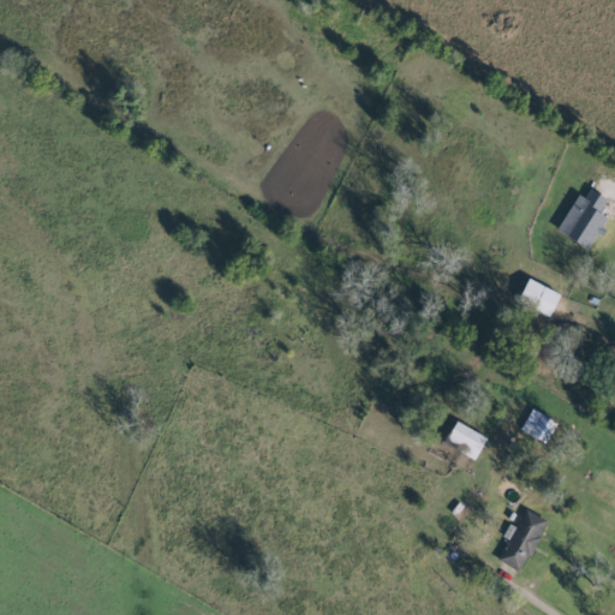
[(556,230),(590,250),(608,218),(599,212),(607,198),(590,189),(585,198),(578,193),(556,230)]
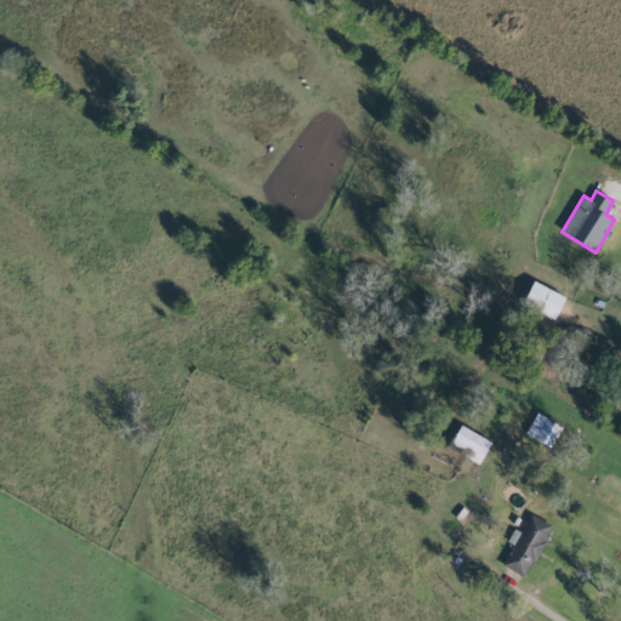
[(524,307),(559,320),(568,295),(533,283),(524,307)]
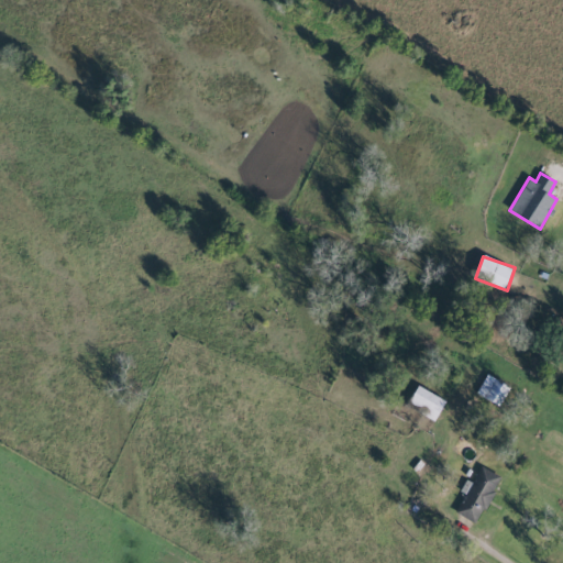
[(510,386),(486,374),(476,394),(499,406),(510,386)]
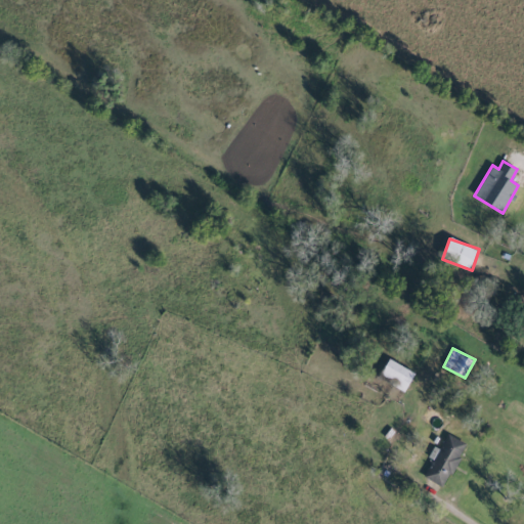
[(416,373),(390,359),(381,376),(407,390),(416,373)]
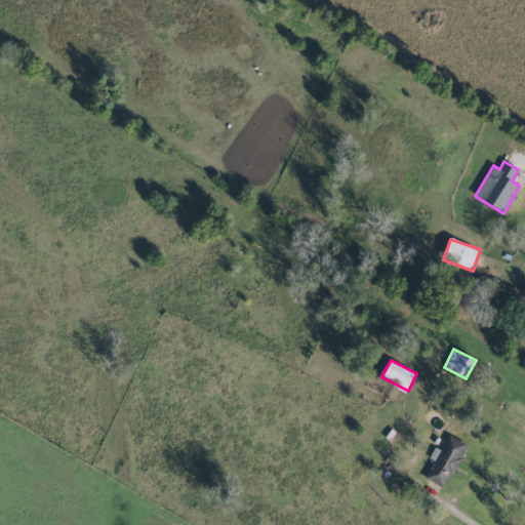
[(425,478),(444,489),(468,445),(448,435),(440,450),(434,447),(428,457),(434,460),(425,478)]
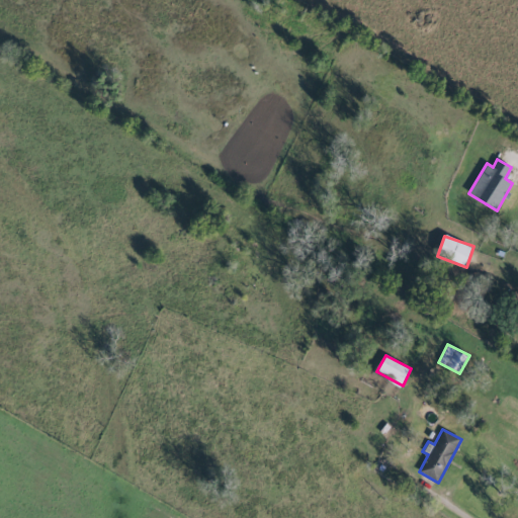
All buildings are outlined.
